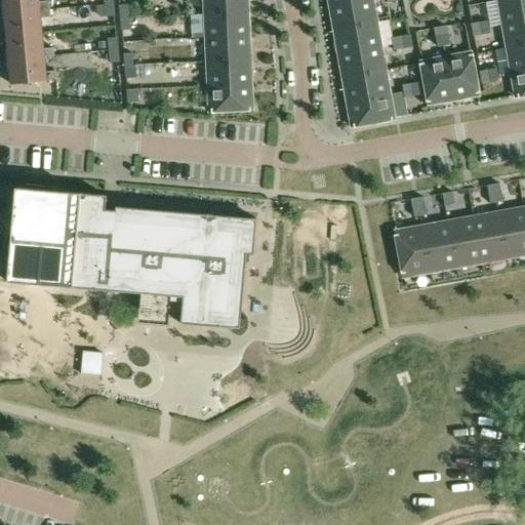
[(39,0),(2,0),(4,13),(50,9),(49,1),(39,2),(39,0)]
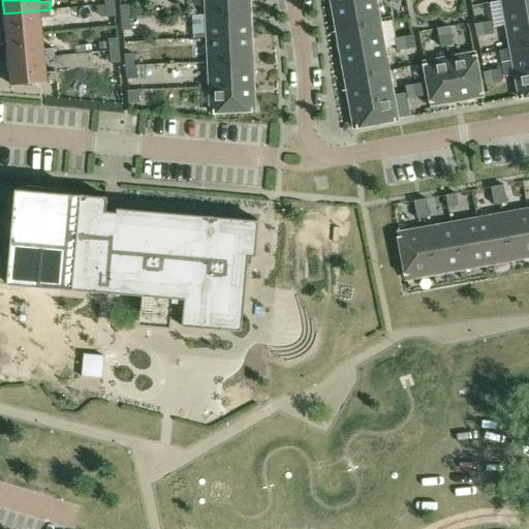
[(209,0),(210,12),(247,11),(246,0),(209,0)]
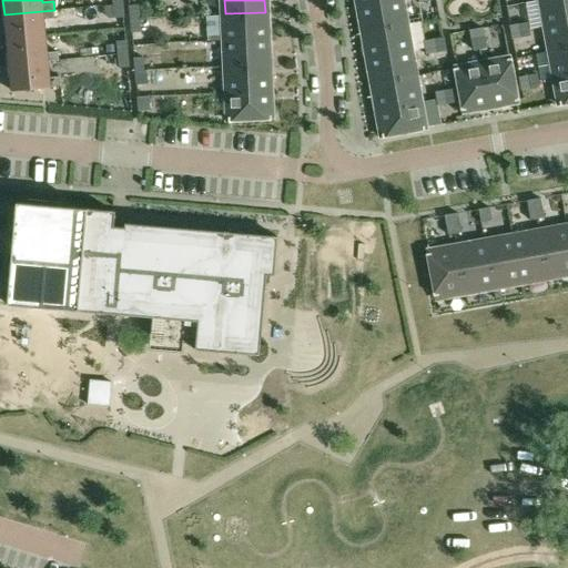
[(404,23),(398,0),(389,0),(359,6),(364,31),(404,23)]
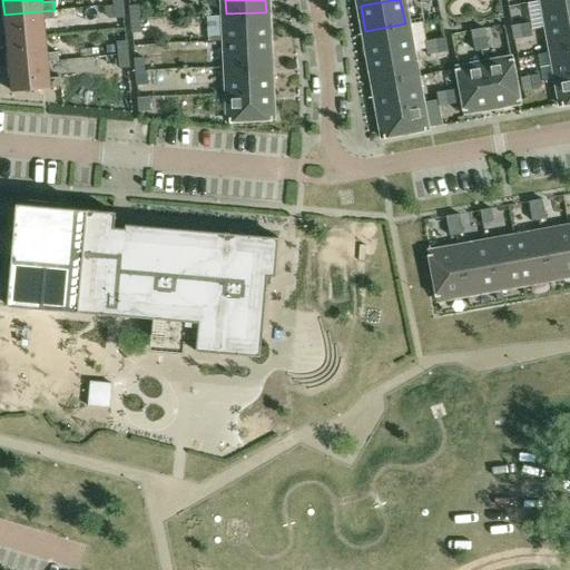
[(569,20),(569,0),(541,0),(546,25),(569,20)]
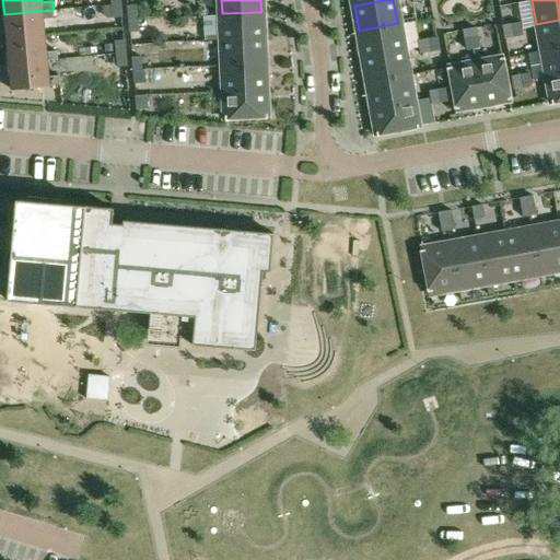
[(112,4),(113,18),(121,16),(120,3),(112,4)]
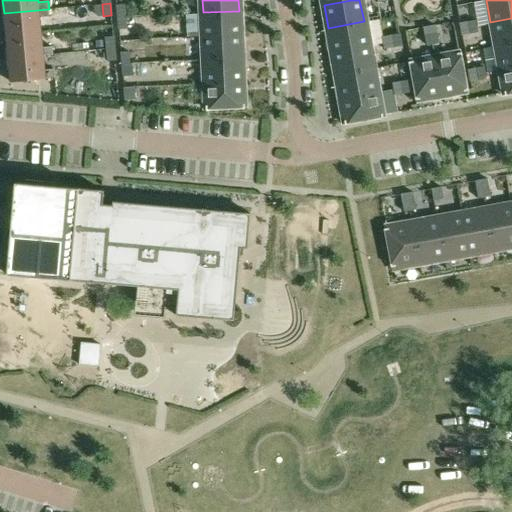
[(116,6),(117,19),(125,18),(124,6),(116,6)]
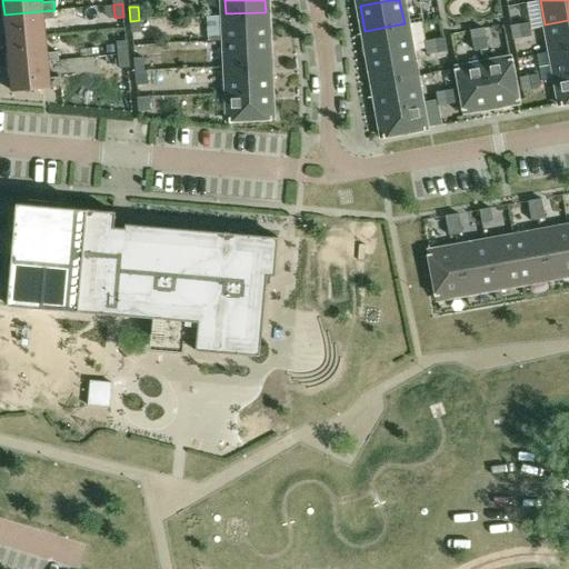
[(55,19),(55,10),(5,15),(7,40),(46,37),(45,20),(55,19)]
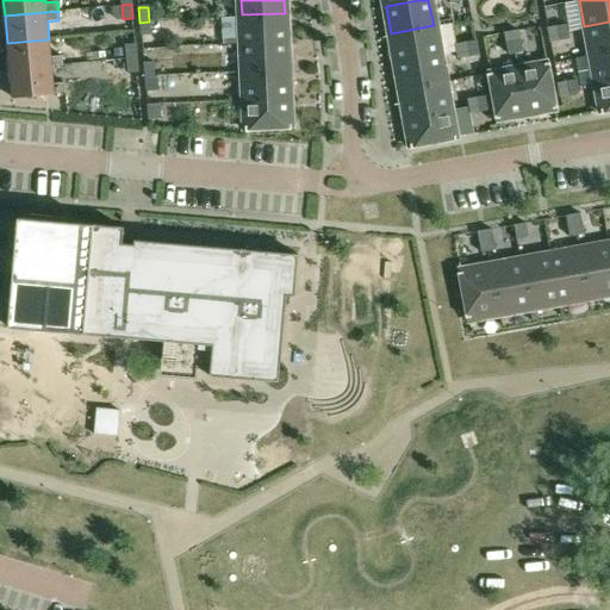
[(242,14),(243,42),(286,41),(285,13),(242,14)]
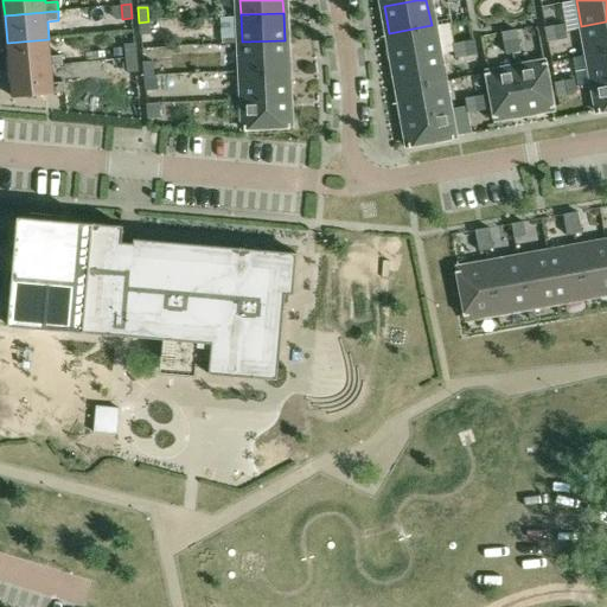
[(148,21),(139,23),(140,36),(149,36),(148,21)]
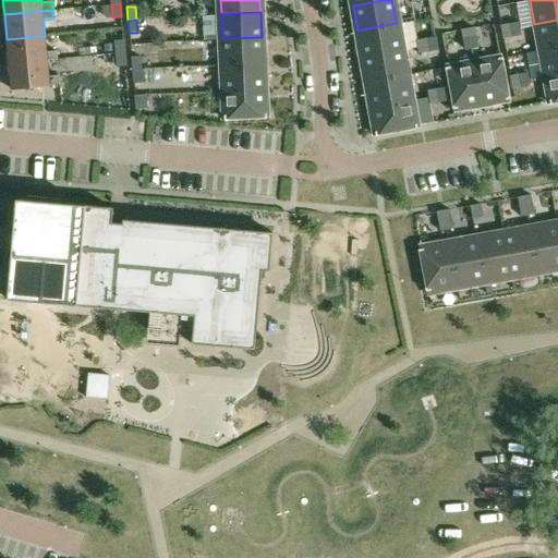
[(557,20),(534,24),(540,49),(542,49),(557,45),(557,20)]
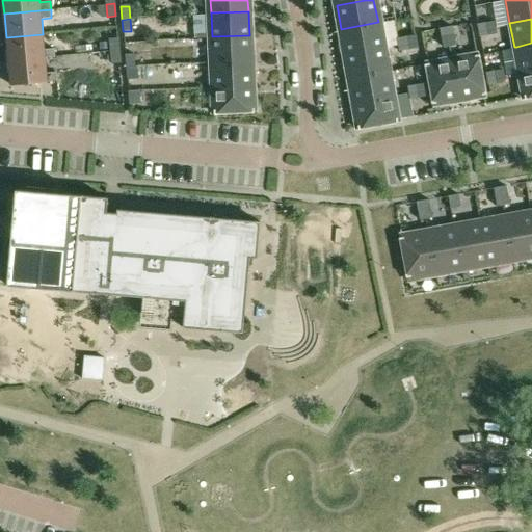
[(478,30),(496,27),(495,21),(477,24),(478,30)]
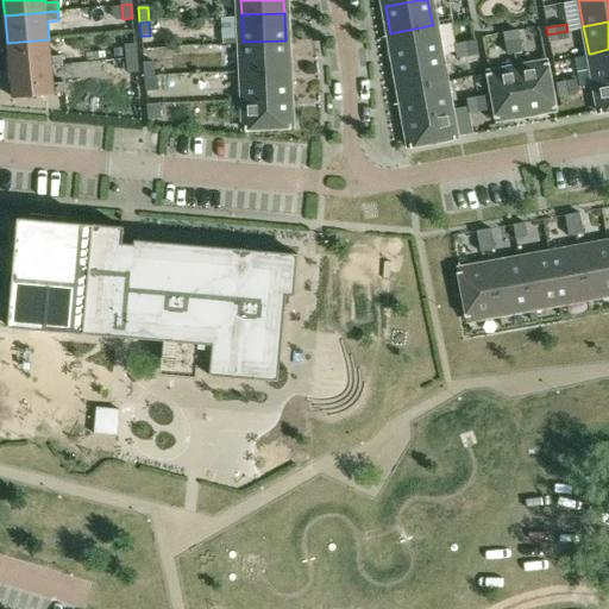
[(438,52),(433,25),(390,33),(395,61),(438,52)]
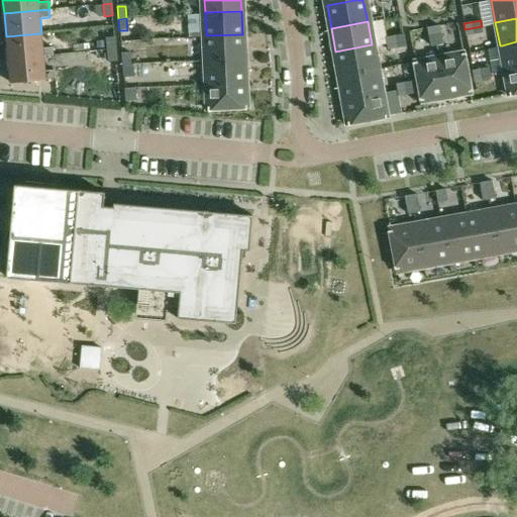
[(440,25),(434,27),(437,46),(444,45),(440,25)]
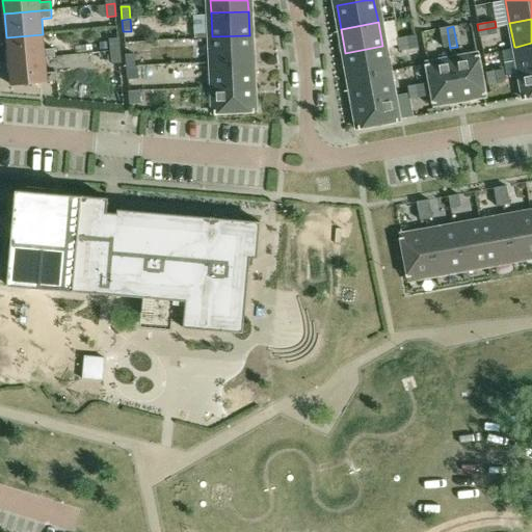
[(480,36),(497,33),(496,27),(478,30),(480,36)]
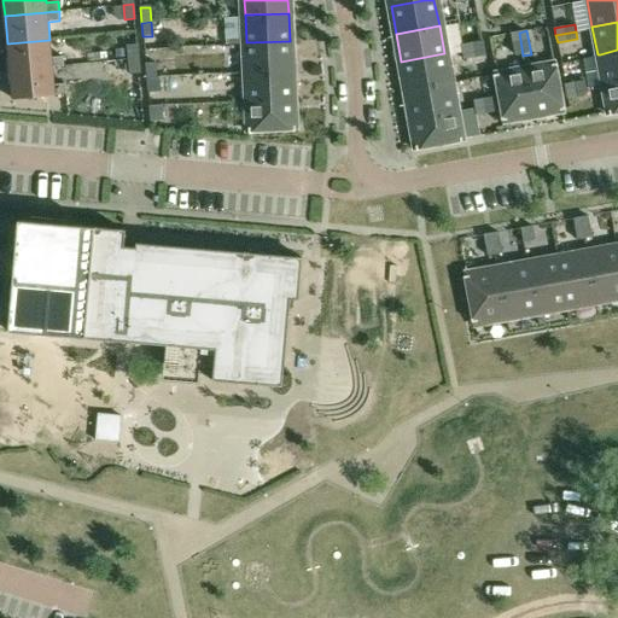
[(516,57),(523,56),(519,33),(511,34),(516,57)]
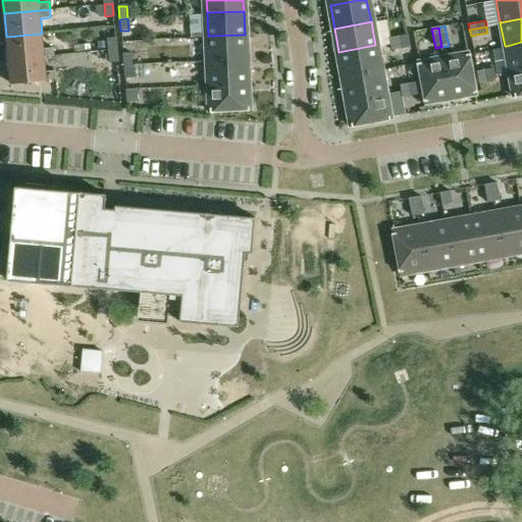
[(6,37),(8,60),(44,56),(54,55),(53,47),(44,48),(42,34),(6,37)]
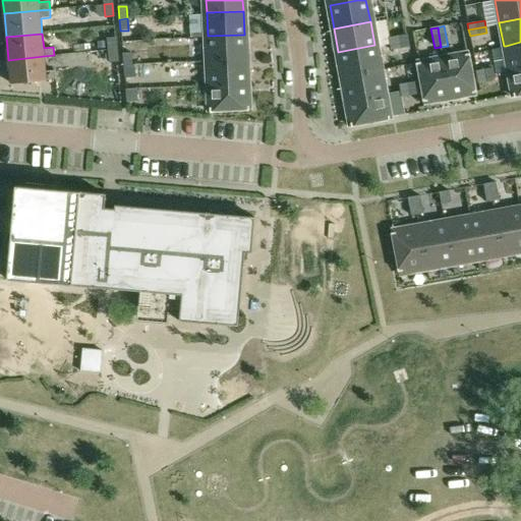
[(407,34),(389,37),(390,44),(408,40),(407,34)]
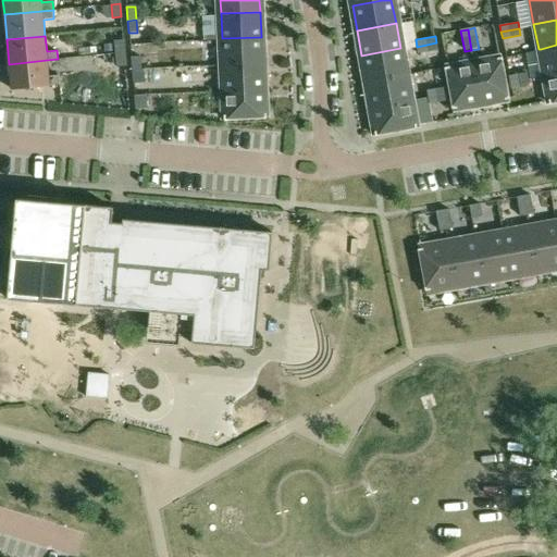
[(222,38),(223,63),(262,62),(261,37),(222,38)]
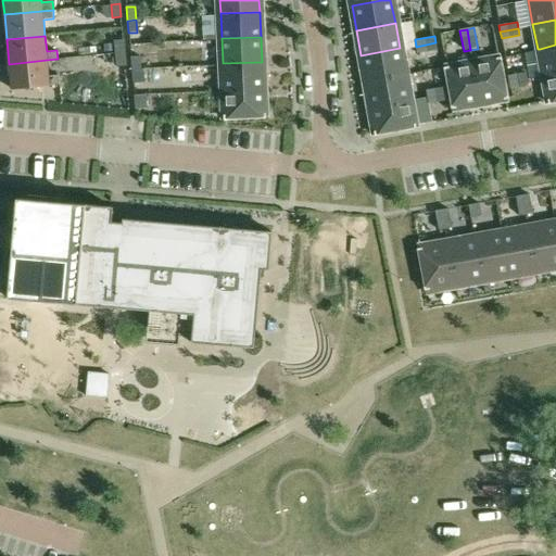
[(114,40),(115,53),(124,52),(123,40),(114,40)]
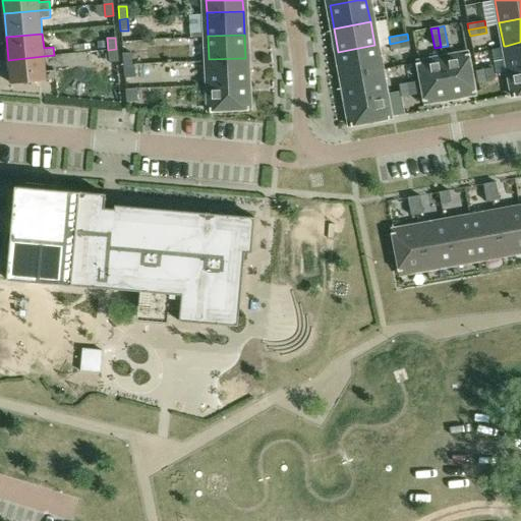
[(408,40),(390,44),(391,50),(410,47),(408,40)]
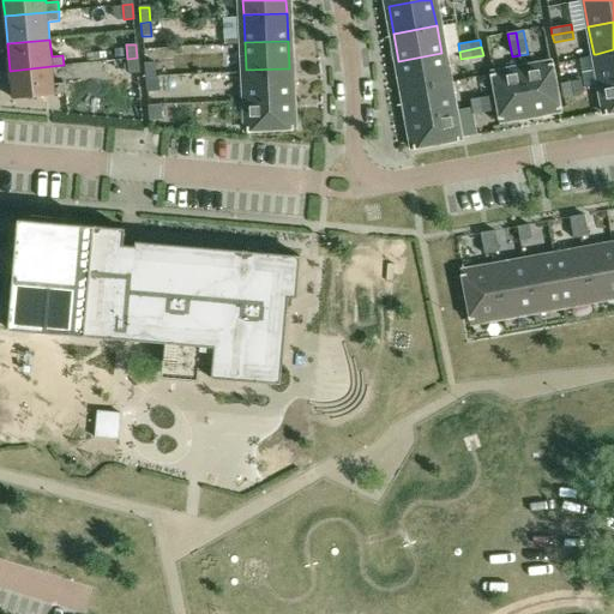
[(613,78),(613,49),(596,54),(601,82),(613,78)]
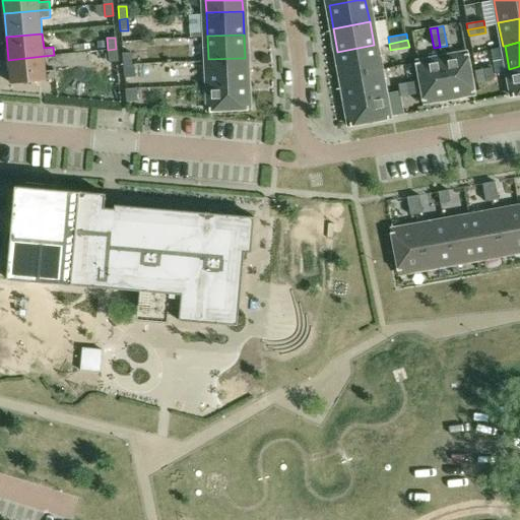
[(378,68),(374,45),(337,52),(342,74),(378,68)]
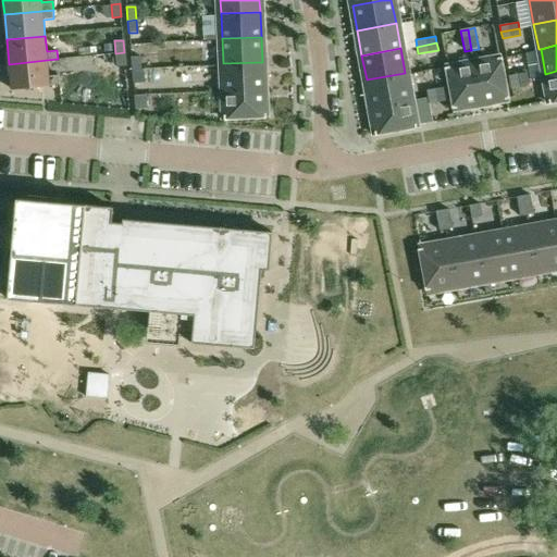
[(115,53),(116,66),(125,65),(124,52),(115,53)]
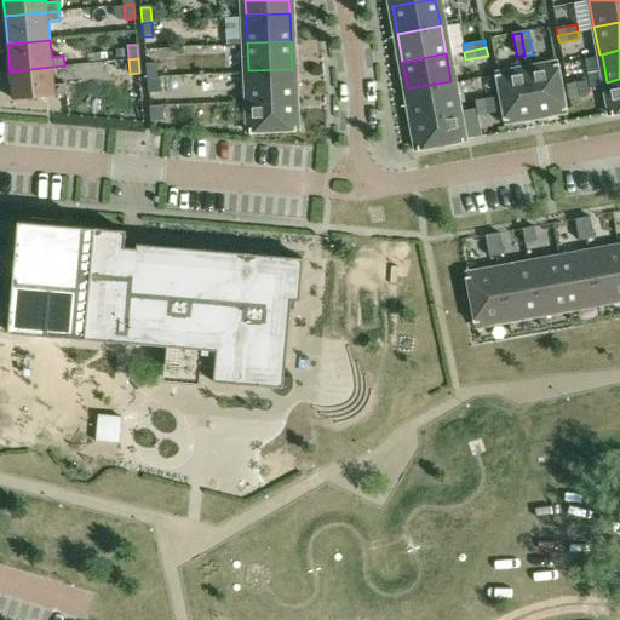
[(145,65),(147,79),(158,78),(156,64),(145,65)]
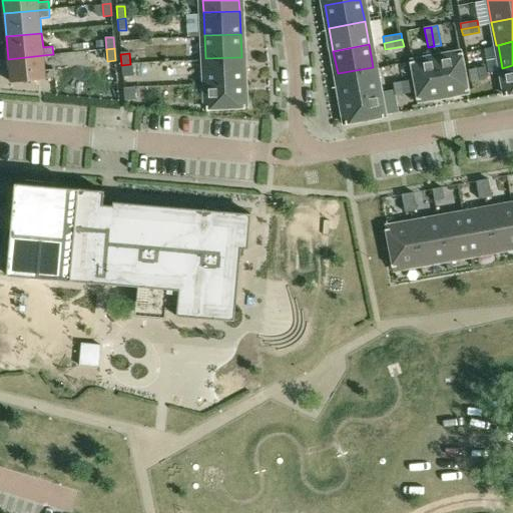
[(436,58),(443,95),(465,91),(459,54),(436,58)]
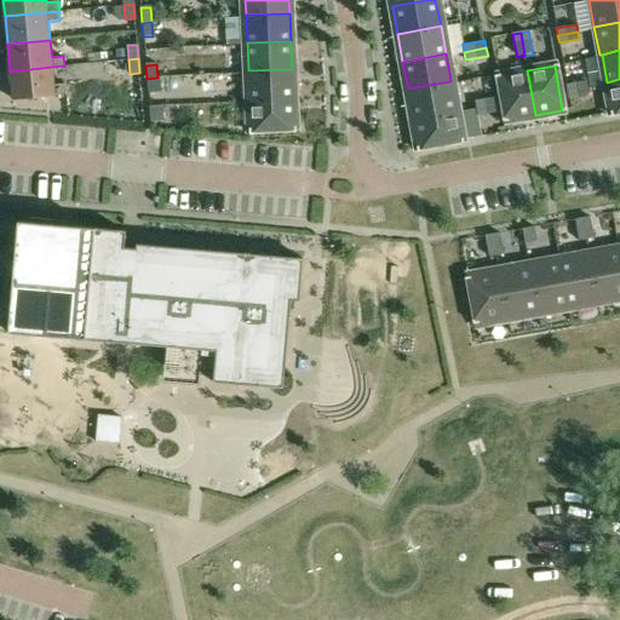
[(12,99),(67,93),(65,84),(55,85),(52,67),(10,72),(12,99)]
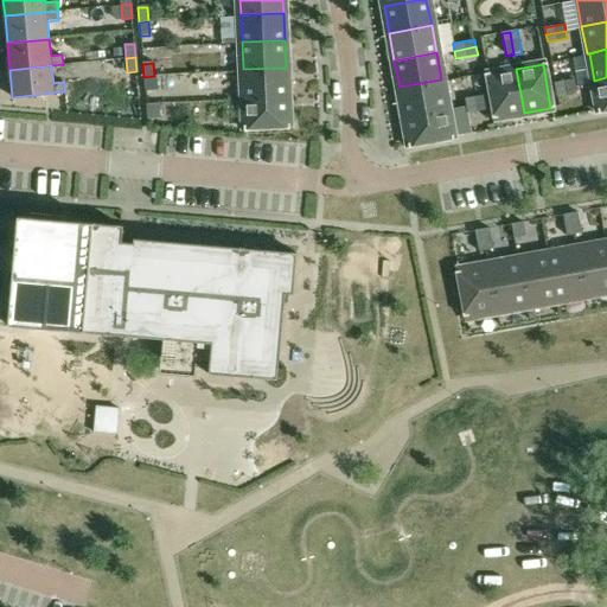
[(243,69),(244,96),(287,95),(286,68),(243,69)]
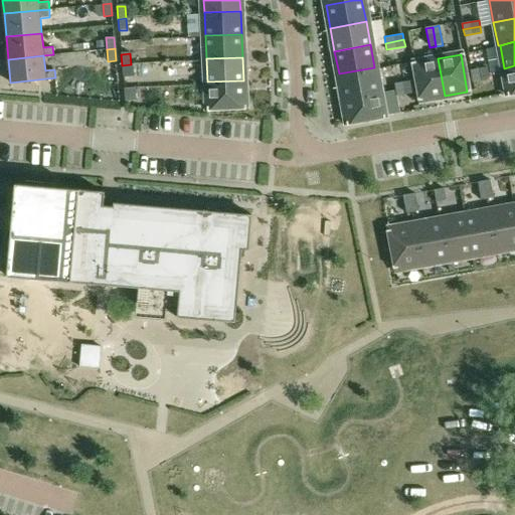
[(445,96),(438,58),(415,62),(422,99),(445,96)]
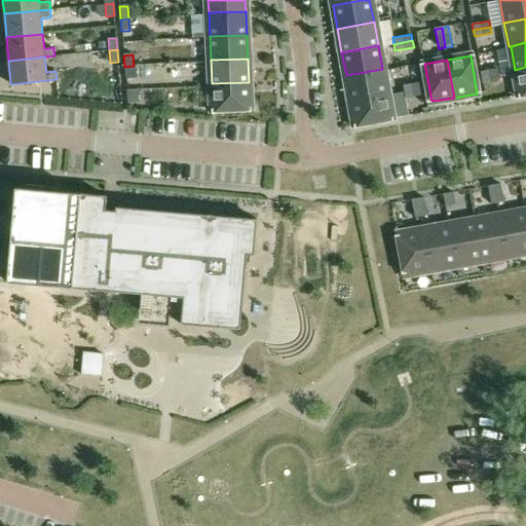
[(134,66),(124,67),(125,80),(137,78),(136,66),(134,66)]
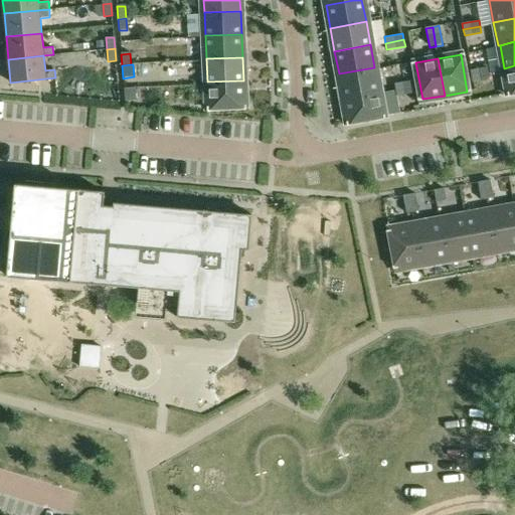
[(514,90),(514,65),(504,68),(508,91),(514,90)]
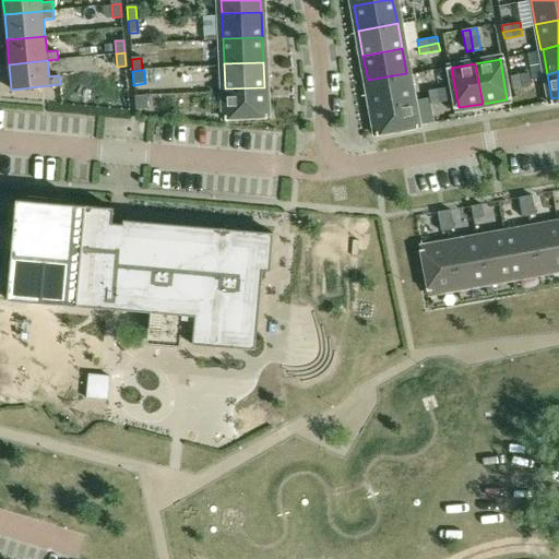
[(511,82),(530,80),(530,72),(511,75),(511,82)]
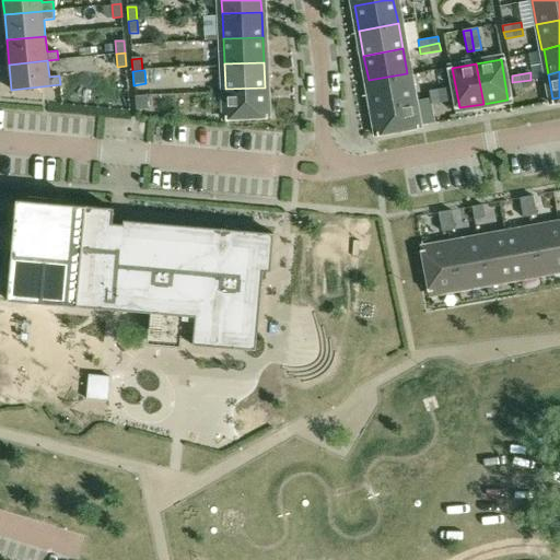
[(411,98),(407,73),(369,80),(373,105),(411,98)]
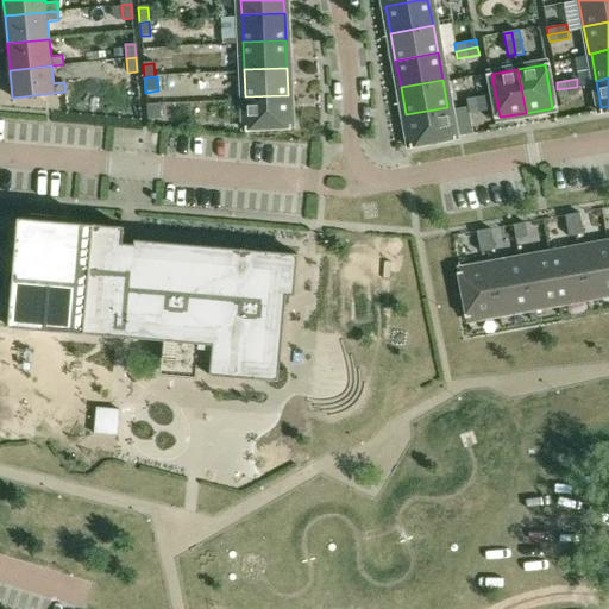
[(578,94),(577,87),(557,89),(558,96),(578,94)]
